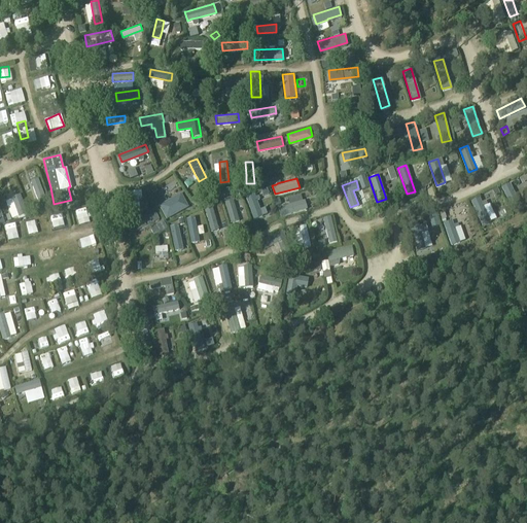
[(510,181),(501,185),(512,207),(520,203),(510,181)]
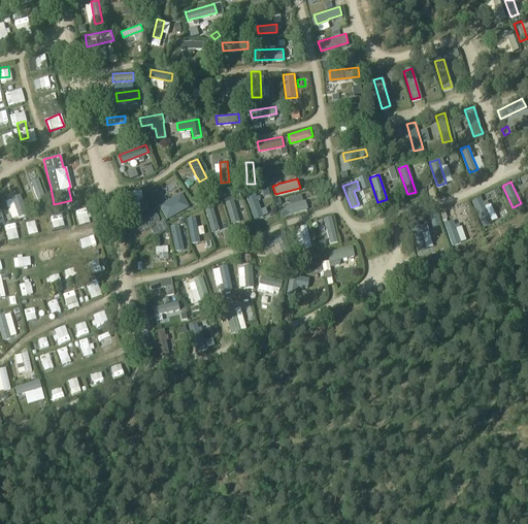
[(39,185),(33,187),(36,195),(39,204),(45,201),(39,185)]
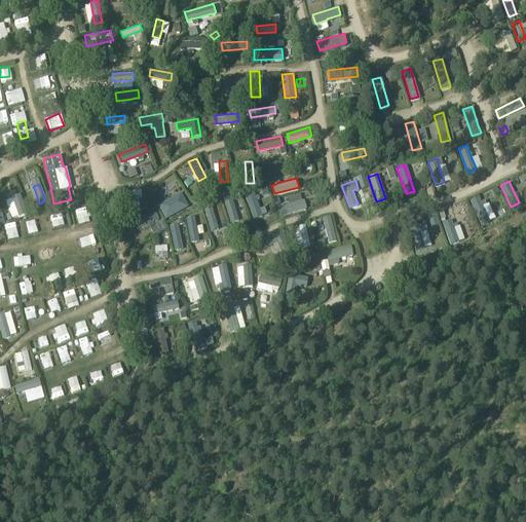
[(253,189),(245,192),(253,217),(262,214),(253,189)]
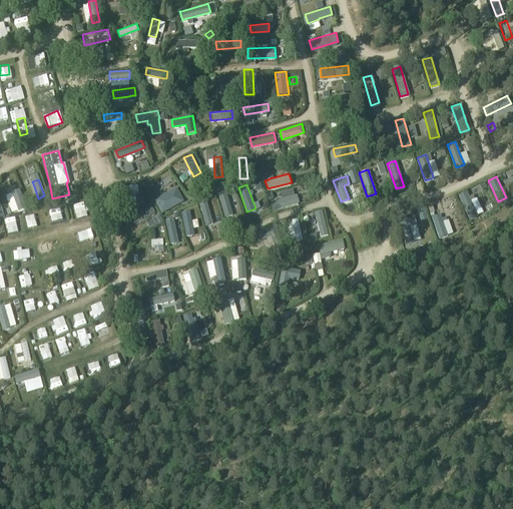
[(161,211),(183,199),(175,186),(154,198),(161,211)]
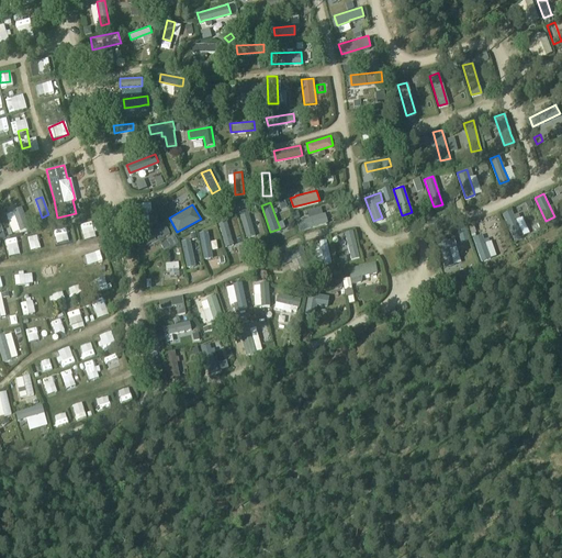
[(22,207),(12,210),(13,211),(19,229),(20,230),(29,227),(22,207)]
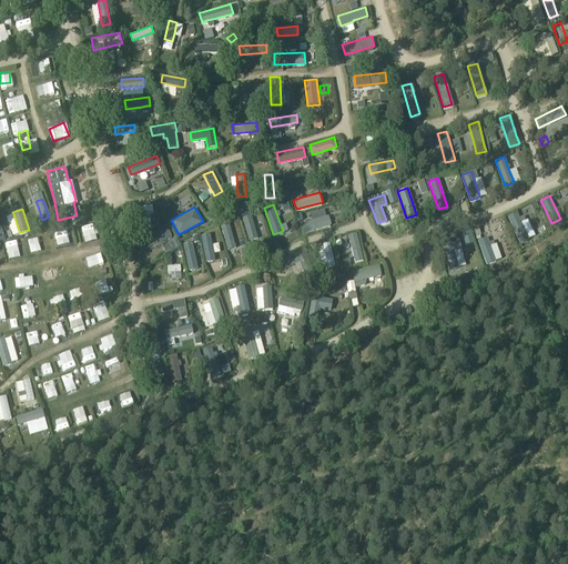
[(250,210),(241,213),(249,238),(257,235),(250,210)]
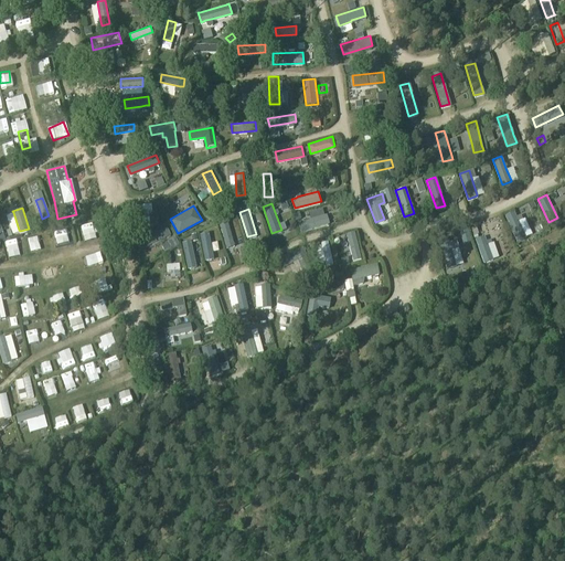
[(513,211),(504,215),(516,241),(525,236),(525,235),(518,220),(515,215),(513,211)]
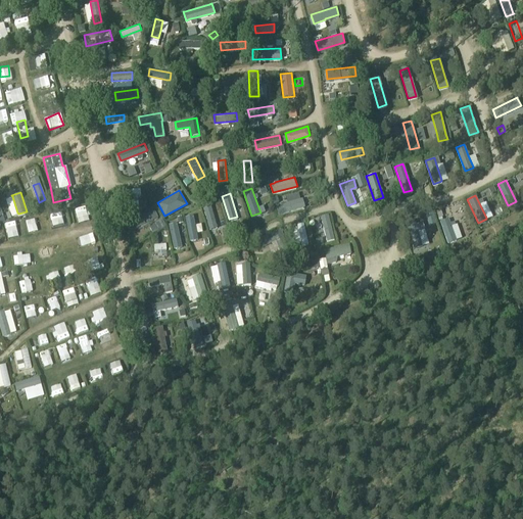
[(287,200),(276,204),(279,213),(304,205),(302,196),(300,197),(287,200)]
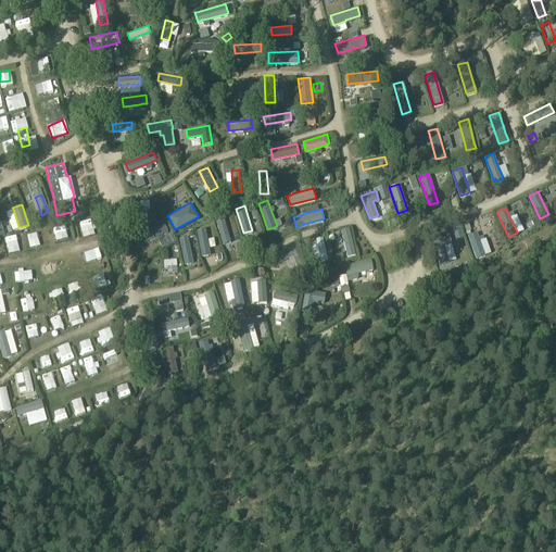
[(223,217),(216,220),(222,238),(223,242),(230,240),(225,224),(223,217)]
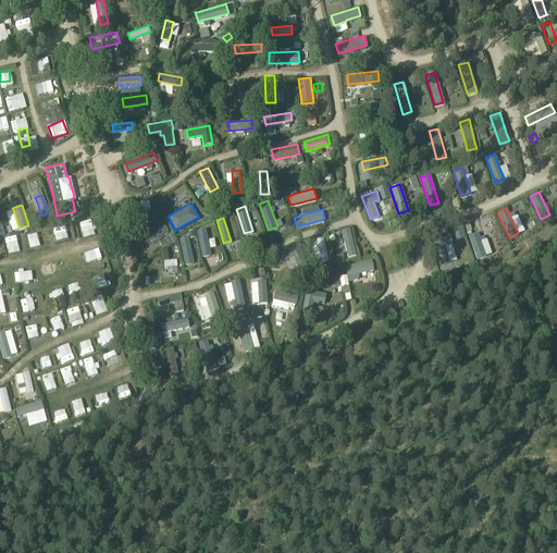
[(164,223),(141,234),(145,242),(169,230),(164,223)]
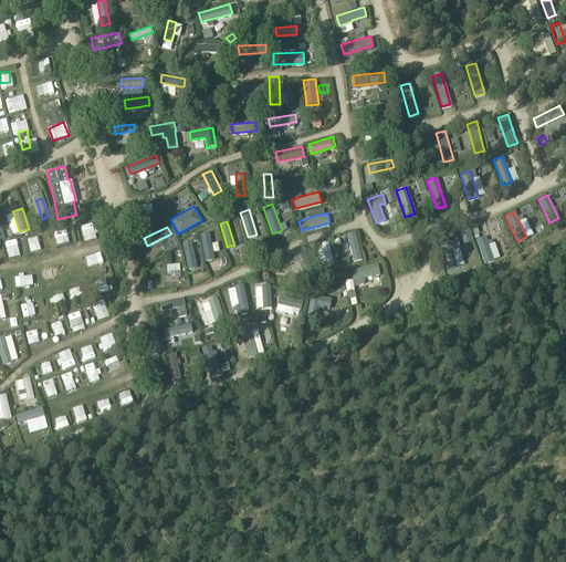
[(58,240),(70,238),(67,230),(56,232),(58,240)]
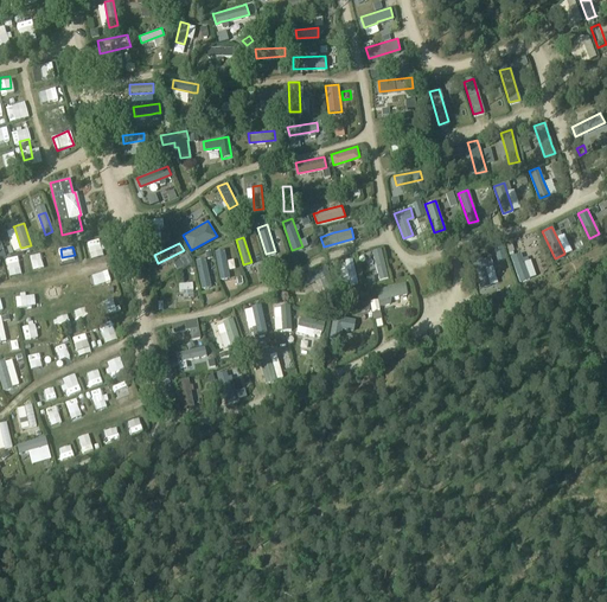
[(223,248),(213,250),(219,277),(228,276),(223,248)]
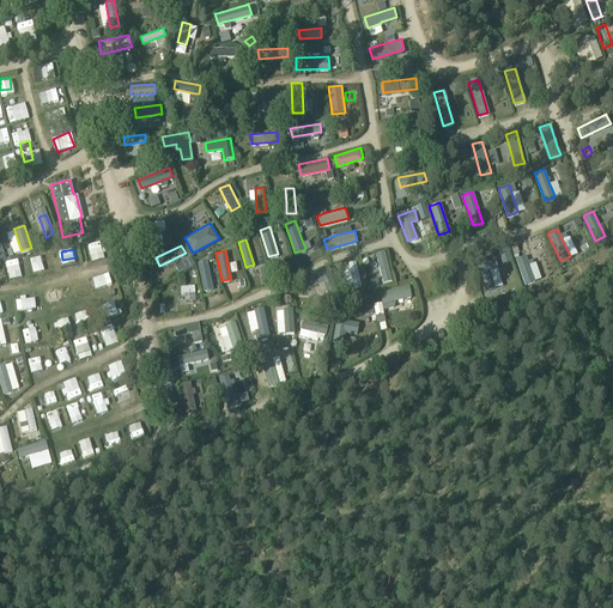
[(384,250),(375,253),(383,281),(392,279),(384,250)]
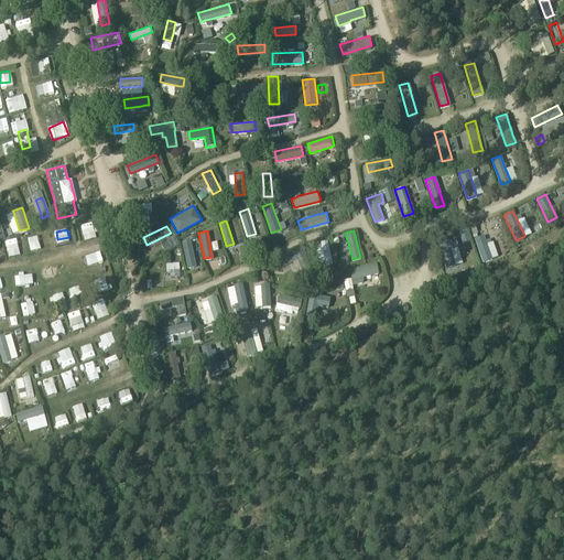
[(28,235),(28,248),(38,248),(38,234),(28,235)]
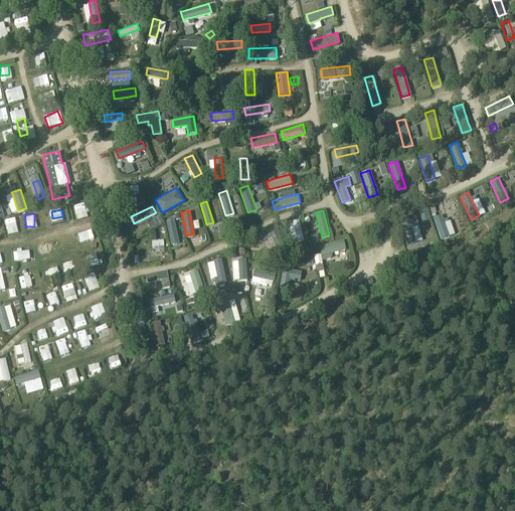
[(164,221),(160,213),(152,217),(156,225),(164,221)]
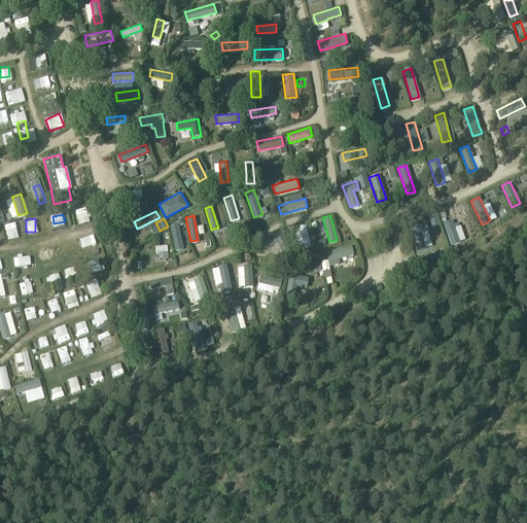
[(452,219),(443,221),(451,244),(459,241),(459,240),(454,227),(453,223),(452,219)]
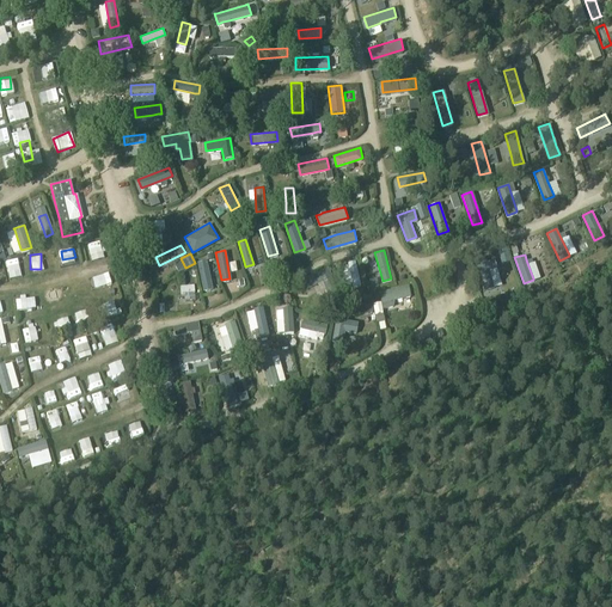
[(485,261),(484,256),(473,258),(482,290),(493,287),(493,286),(488,269),(495,267),(493,259),(485,261)]
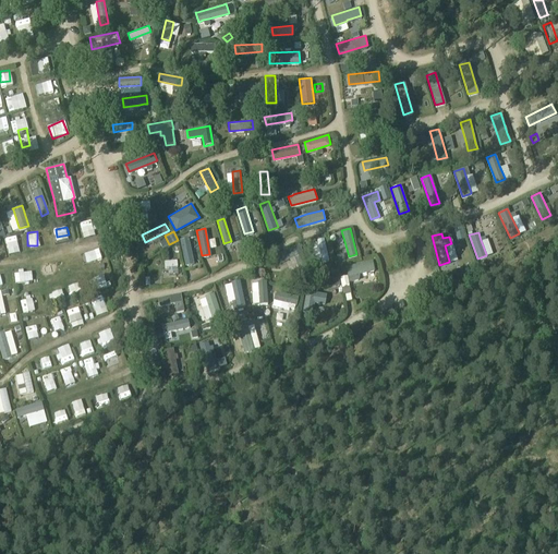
[(187,237),(179,238),(184,264),(193,262),(187,237)]
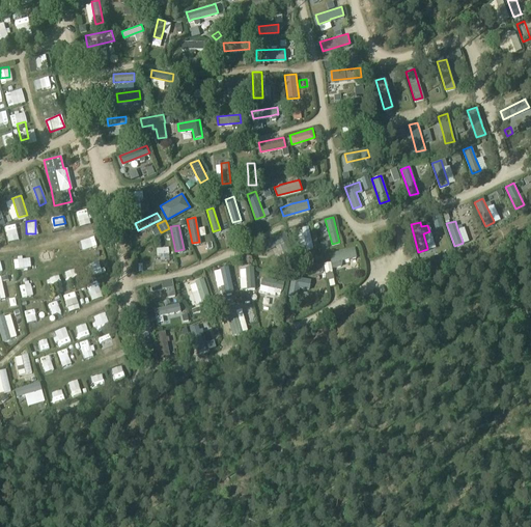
[(308,225),(302,226),(303,232),(305,243),(306,247),(312,246),(308,225)]
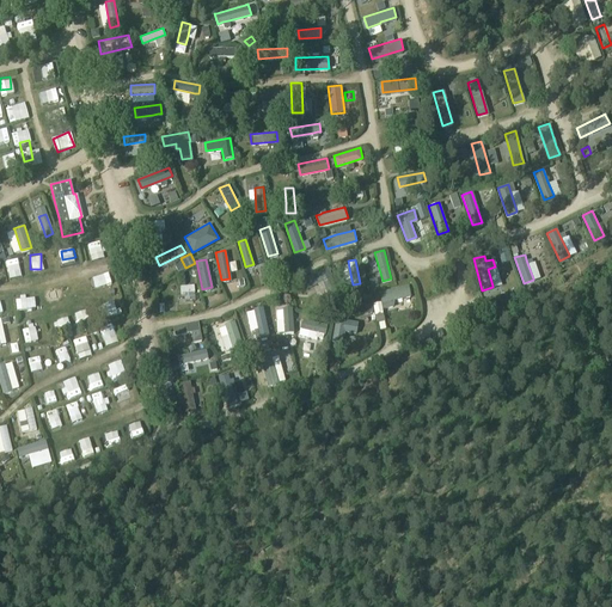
[(330,267),(304,279),(307,287),(323,280),(330,294),(340,290),(332,275),(334,275),(330,267)]
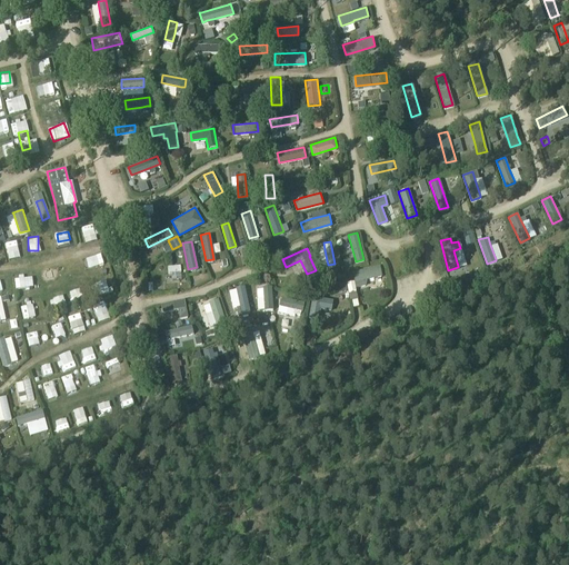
[(380,265),(353,270),(356,280),(368,278),(382,275),(380,265)]
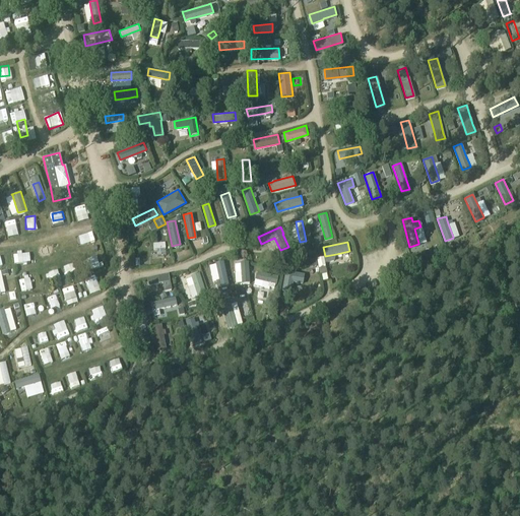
[(280,251),(282,255),(290,252),(288,247),(280,251)]
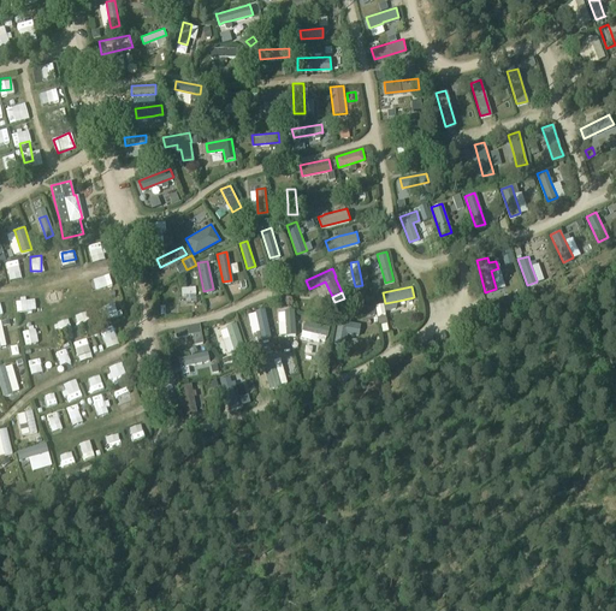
[(374,303),(363,306),(365,314),(375,313),(374,303)]
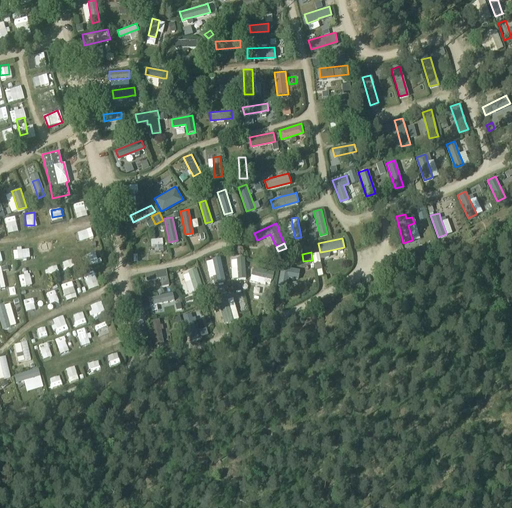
[(244,256),(236,257),(237,266),(238,276),(238,278),(245,277),(244,256)]
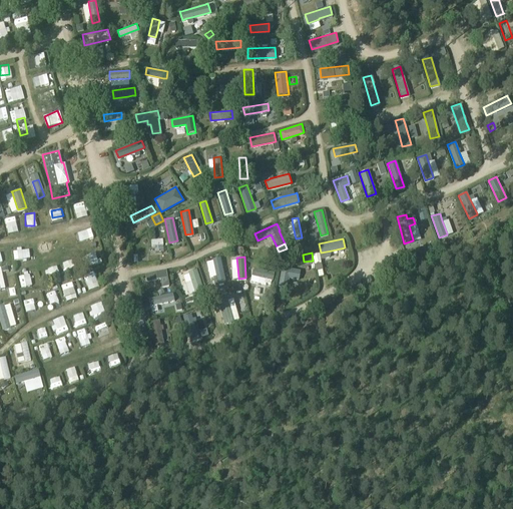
[(220,258),(212,259),(212,260),(216,275),(217,281),(217,282),(224,281),(224,280),(220,258)]
